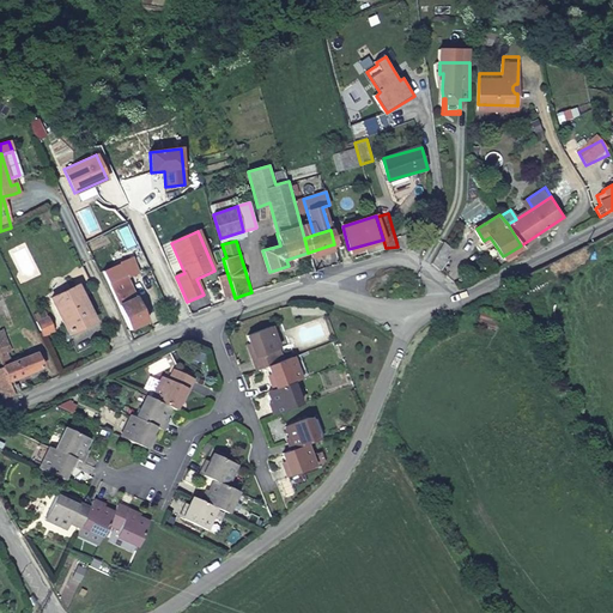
[(333,244),(308,253),(310,259),(335,250),(333,244)]
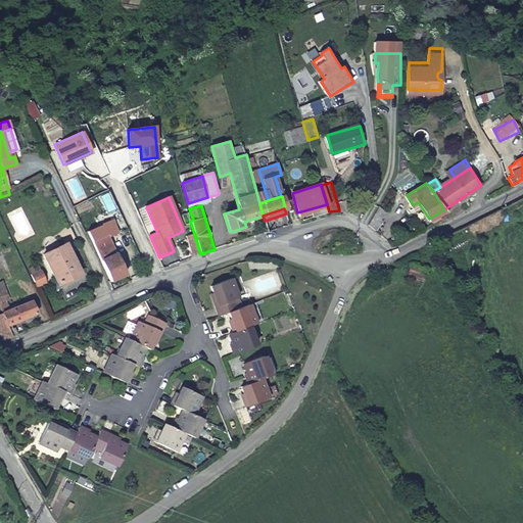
[(104,225),(86,234),(110,283),(126,275),(107,238),(125,229),(119,217),(103,224),(104,225)]
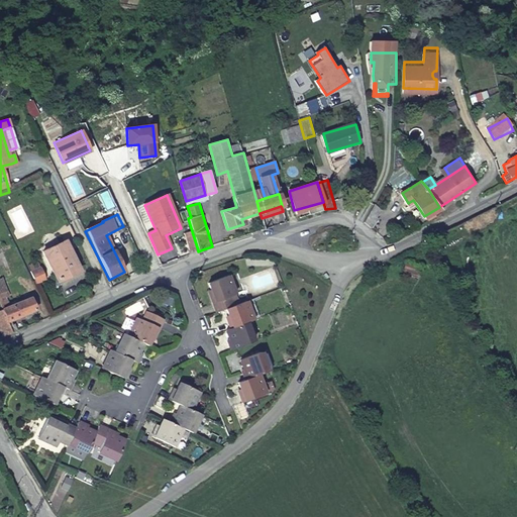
[(198,250),(192,231),(185,233),(191,252),(198,250)]
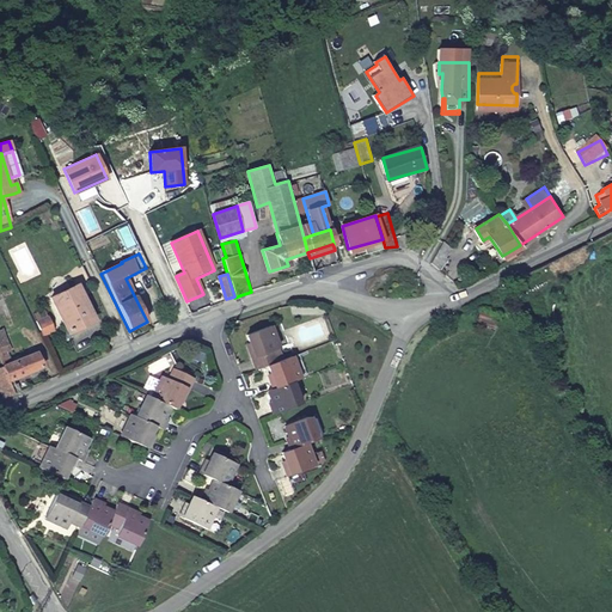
[(93,319),(77,285),(50,298),(67,332),(93,319)]
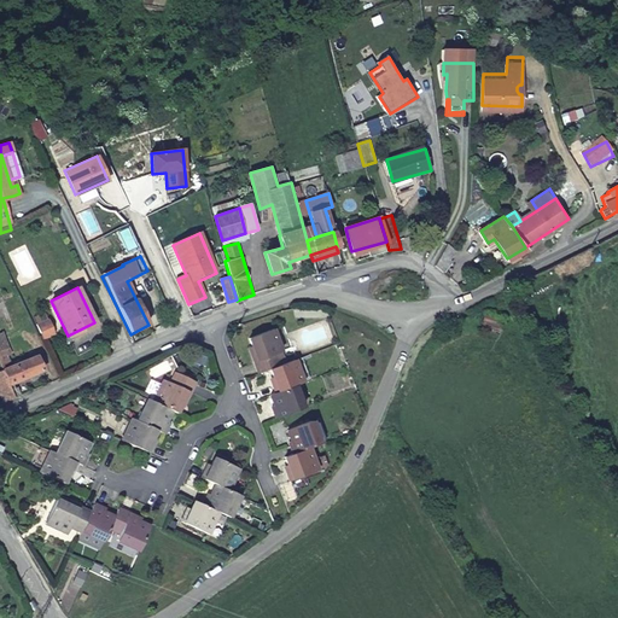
[(46,319),(35,324),(41,337),(52,332),(46,319)]
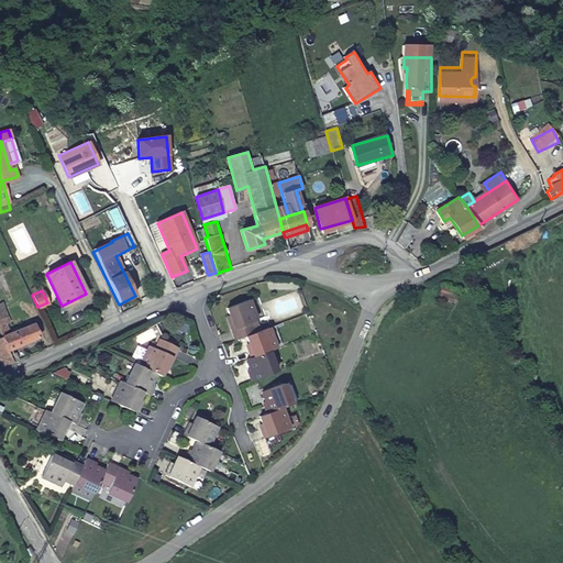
[(222,319),(230,340),(241,335),(250,332),(245,322),(252,320),(244,300),(221,308),(224,319),(222,319)]
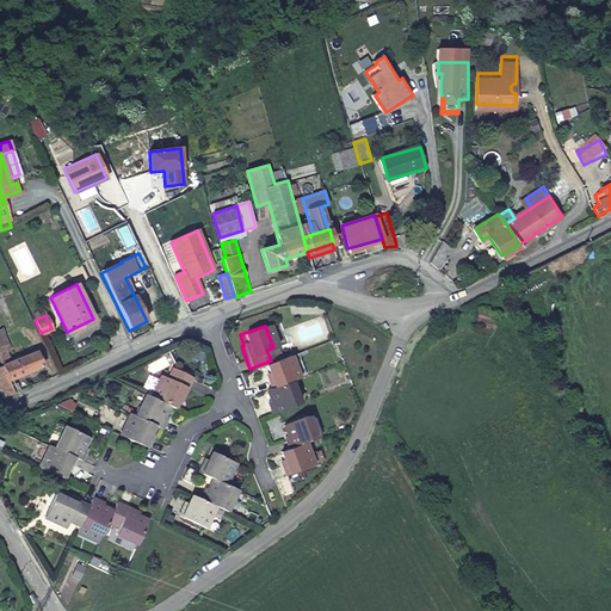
[(14,392),(20,389),(17,382),(14,383),(12,377),(41,364),(35,350),(12,360),(0,329),(0,358),(2,365),(14,392)]
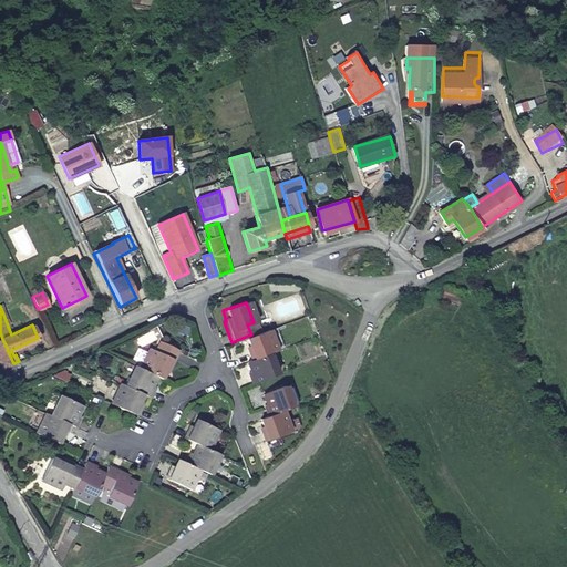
[(272,351),(265,330),(251,334),(243,338),(247,350),(245,350),(248,361),(265,354),(272,351)]
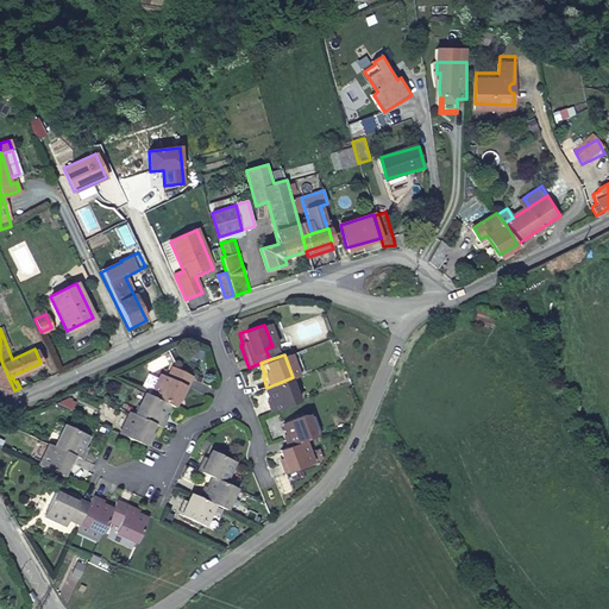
[(14,390),(2,364),(0,364),(0,384),(5,395),(14,390)]
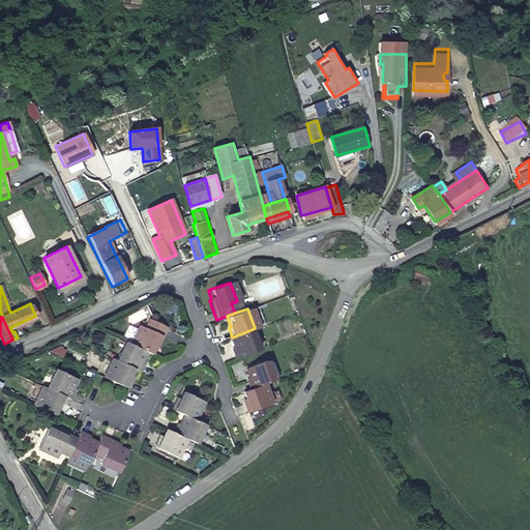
[(142,351),(147,353),(151,345),(153,346),(163,326),(146,318),(141,328),(136,325),(134,329),(128,339),(127,342),(126,344),(142,351)]
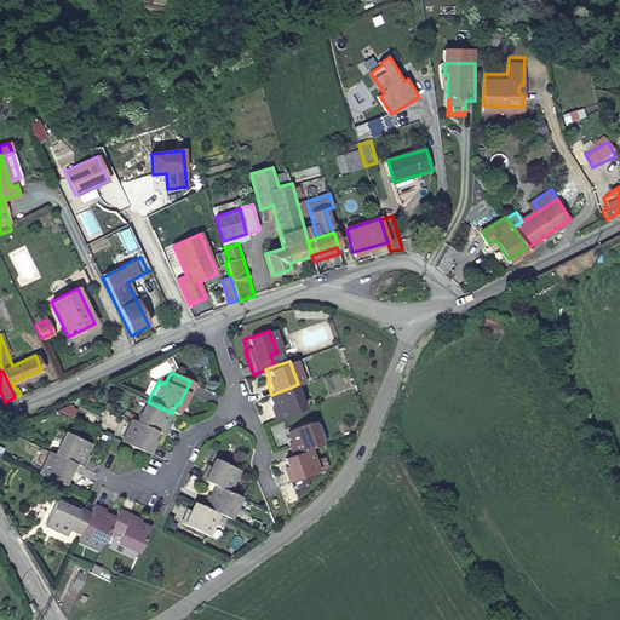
[(150,396),(156,385),(147,382),(141,391),(150,396)]
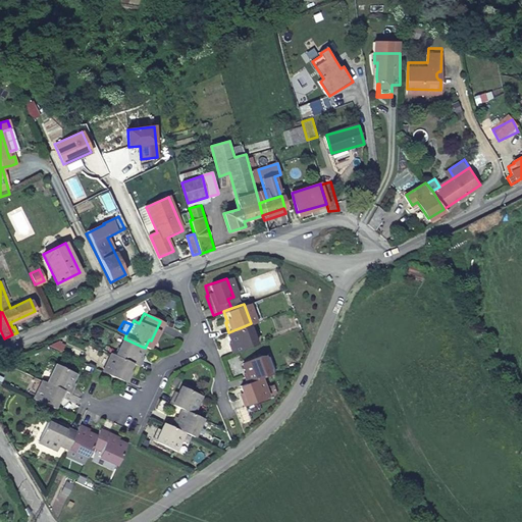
[(228,354),(251,345),(244,326),(228,332),(223,334),(226,343),(224,344),(228,354)]
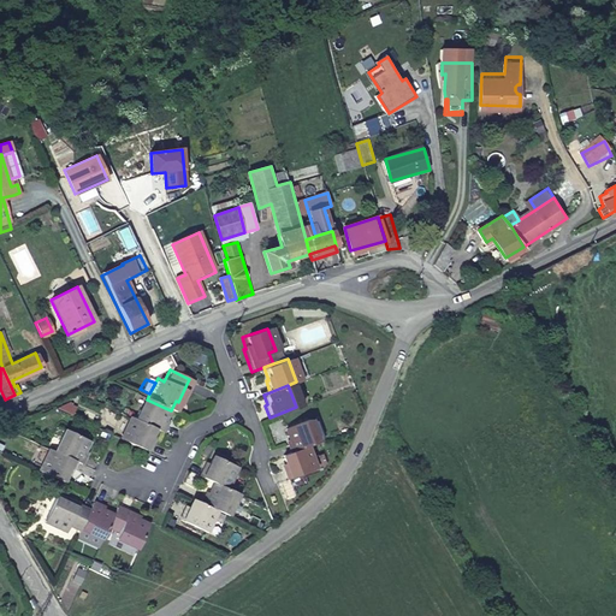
[(131,420),(149,428),(158,432),(163,421),(160,420),(165,408),(147,400),(142,397),(131,420)]
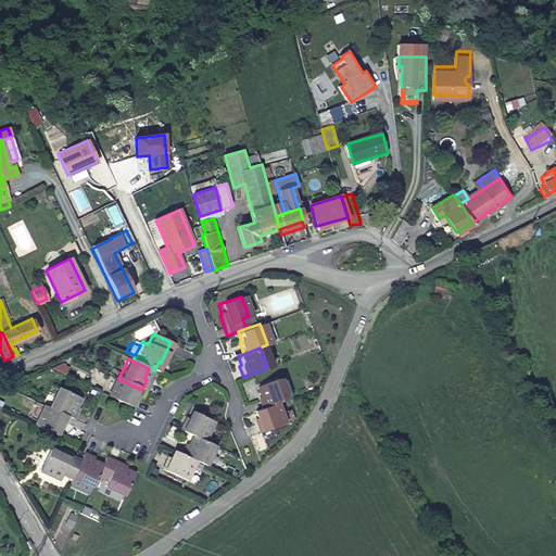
[(104,395),(129,406),(134,397),(130,395),(135,387),(118,379),(114,377),(104,395)]
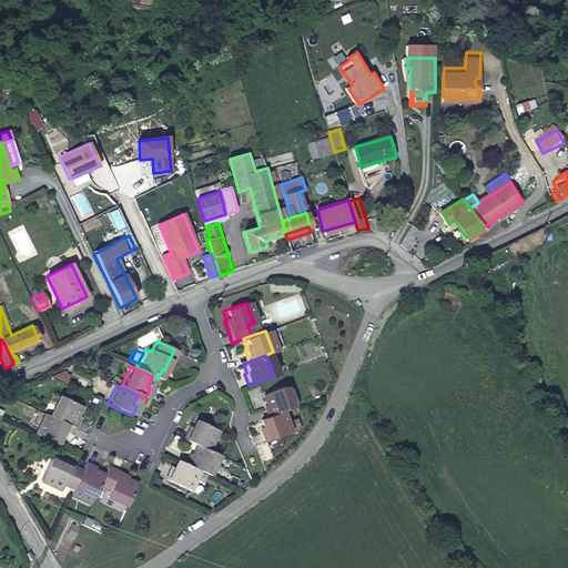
[(264,417),(280,412),(290,408),(282,387),(260,396),(263,406),(261,407),(264,417)]
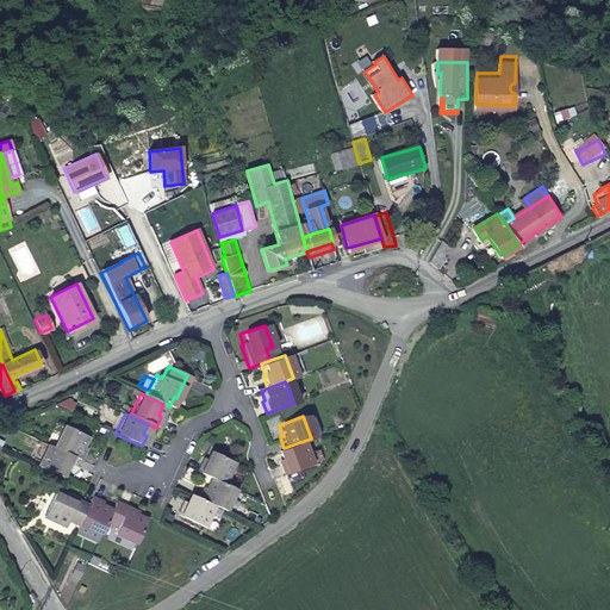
[(50,447),(70,456),(75,459),(81,448),(79,447),(83,436),(61,424),(50,447)]
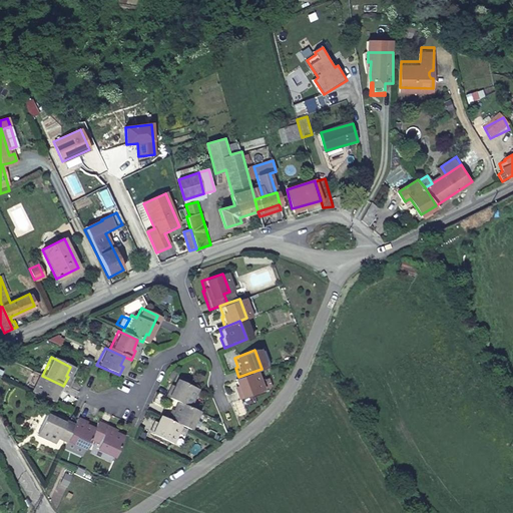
[(238,377),(232,380),(235,390),(233,391),(236,400),(260,392),(252,372),(238,377)]
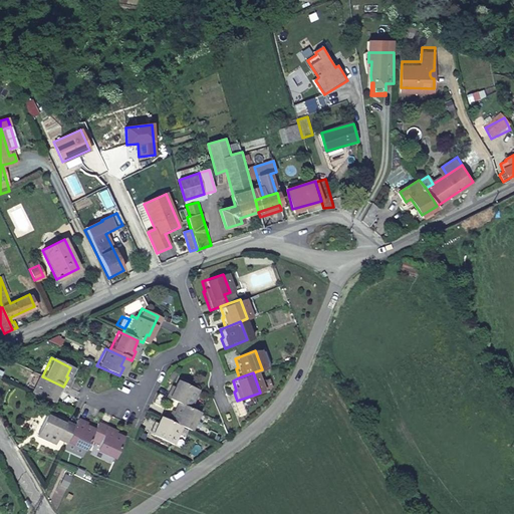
[(29,393),(46,401),(48,402),(52,394),(54,395),(59,384),(42,376),(37,374),(29,393)]
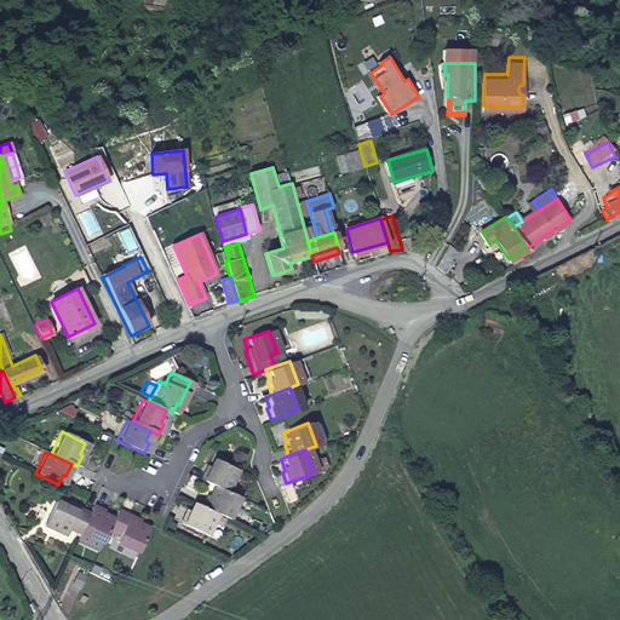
[(205,465),(197,478),(212,486),(224,492),(234,470),(211,459),(207,466),(205,465)]
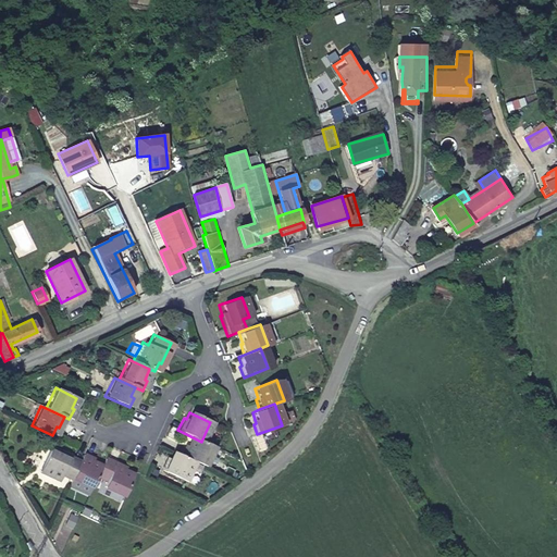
[(201,442),(190,436),(185,446),(183,445),(177,455),(192,461),(202,466),(211,446),(201,442)]
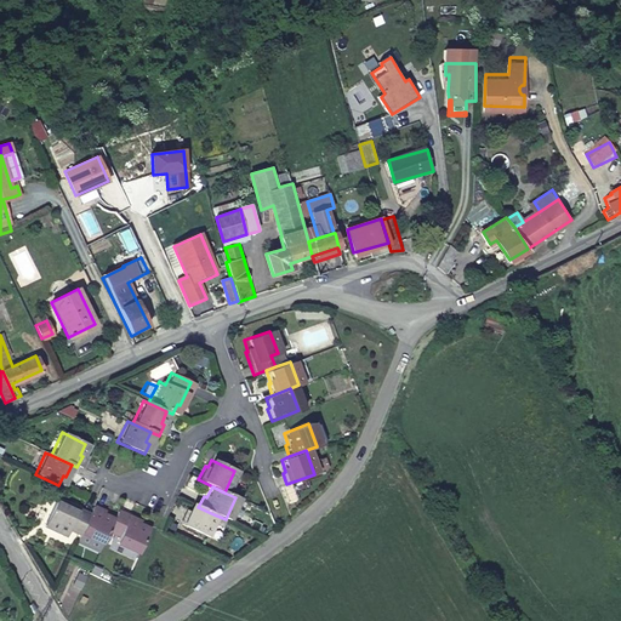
[(52,500),(40,527),(61,536),(64,530),(77,535),(77,534),(86,513),(63,502),(63,505),(52,500)]
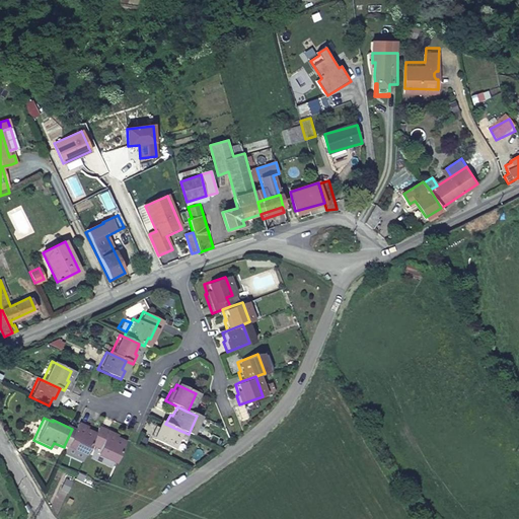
[(178,430),(165,424),(159,421),(154,430),(152,429),(148,438),(169,448),(178,430)]
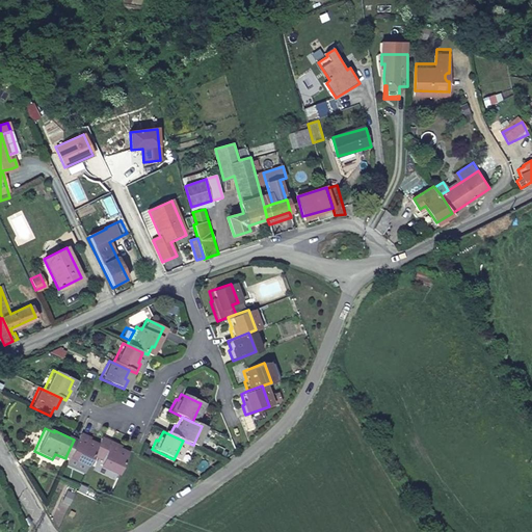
[(77,433),(74,440),(65,457),(84,466),(89,455),(94,444),(84,440),(85,437),(77,433)]
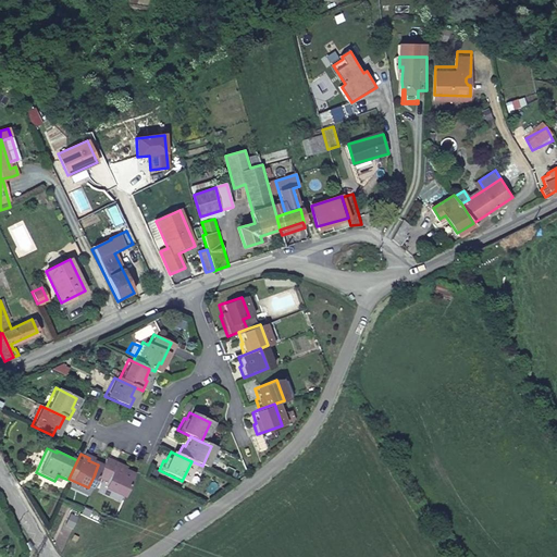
[(102,457),(98,465),(94,477),(102,481),(100,486),(120,495),(130,474),(120,469),(122,466),(102,457)]
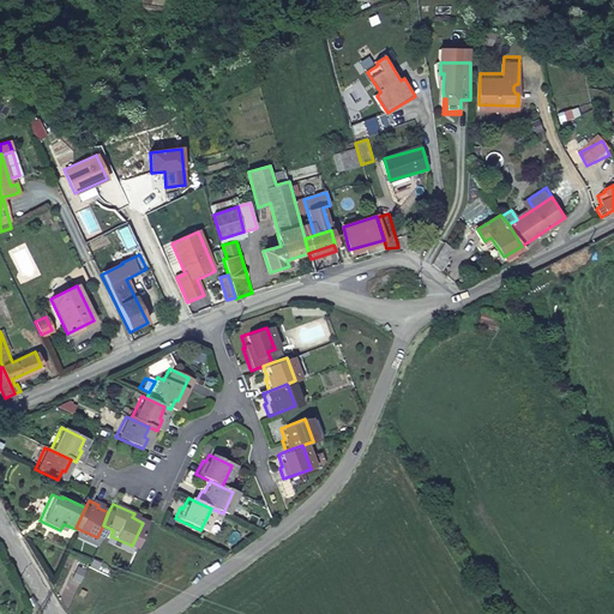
[(97,537),(76,528),(76,529),(72,536),(94,546),(97,537)]
